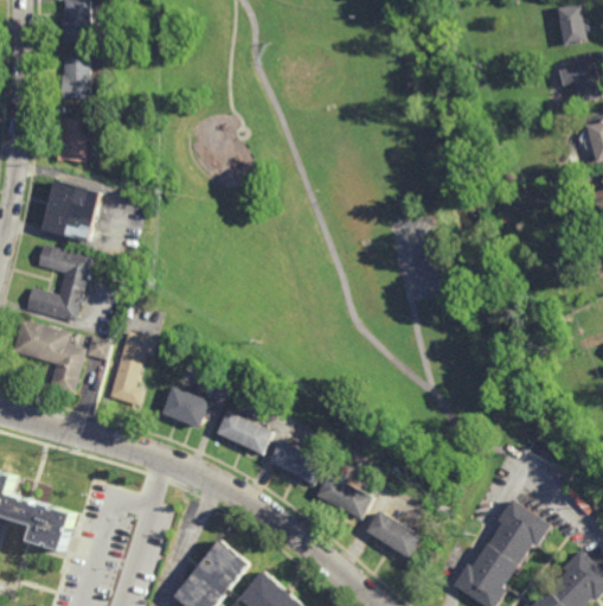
[(62,45),(61,19),(64,19),(63,0),(91,0),(91,45),(62,45)]
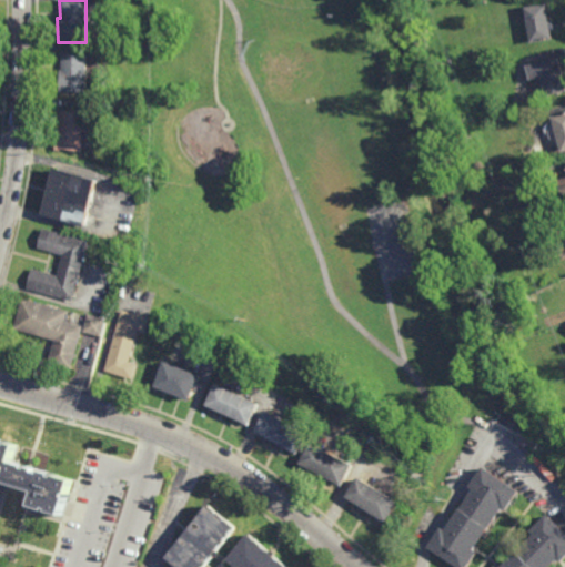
[(525,10),(543,6),(551,41),(530,43),(525,10)]
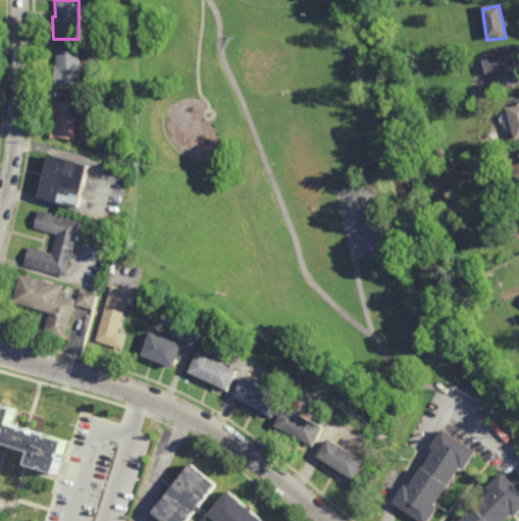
[(76,87),(52,86),(53,64),(54,64),(54,49),(78,50),(76,87)]
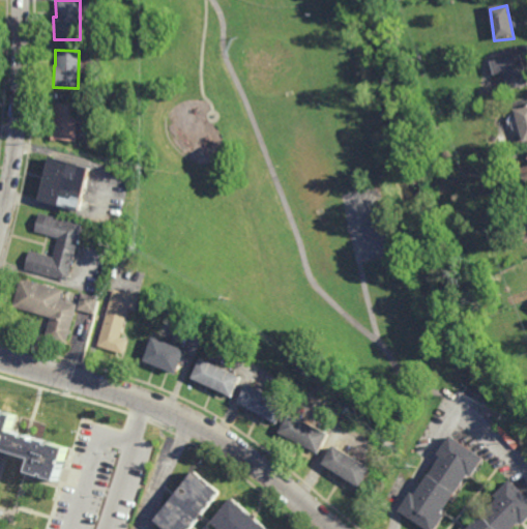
[(500,60),(519,55),(526,86),(509,90),(500,60)]
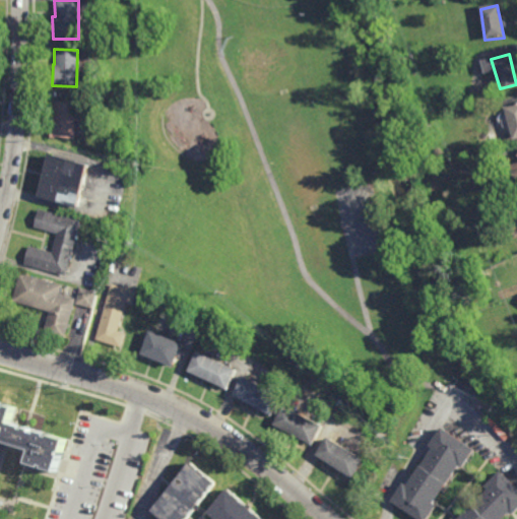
[(72,140),(49,137),(51,117),(52,117),(53,102),(76,104),(72,140)]
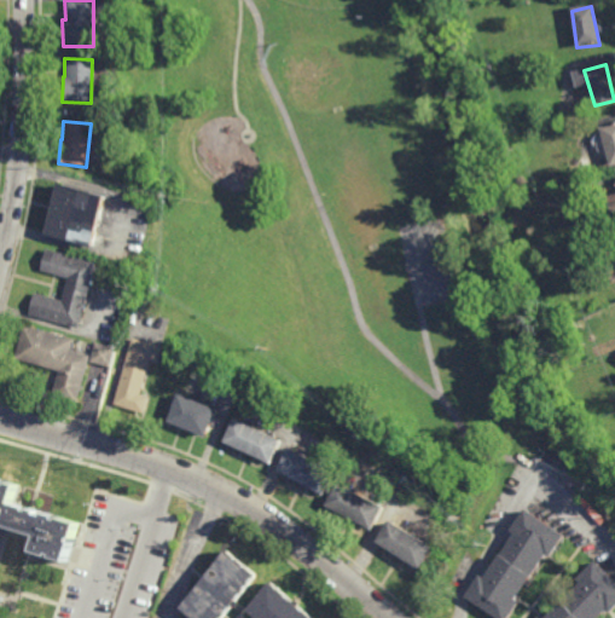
[(598,128),(614,123),(614,167),(611,168),(598,128)]
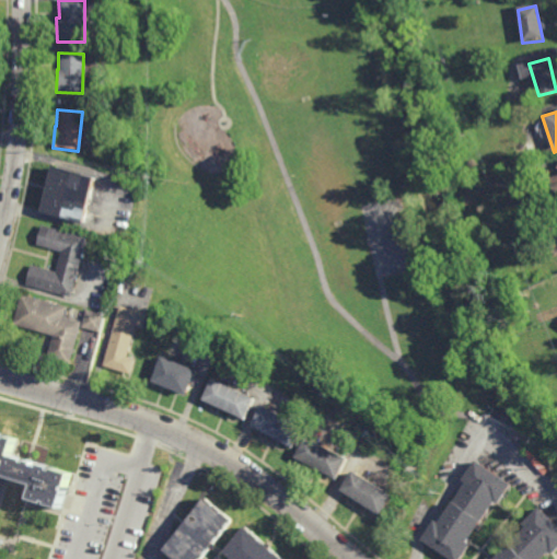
[(82,225),(38,213),(51,167),(95,179),(82,225)]
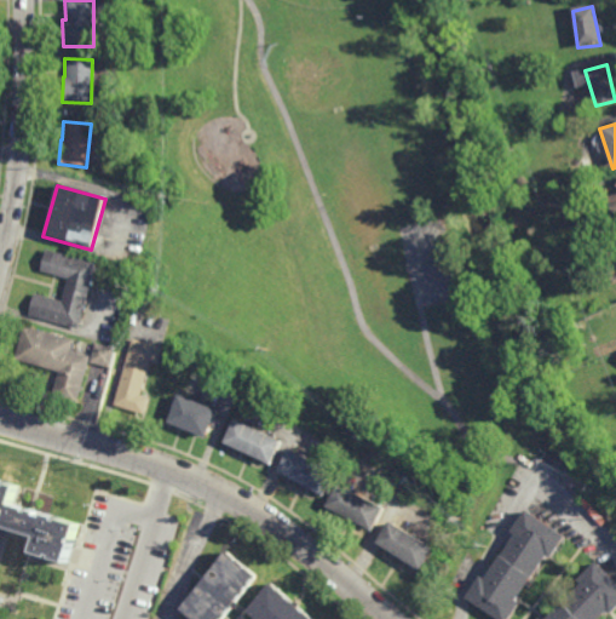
[(75,330),(24,315),(30,293),(59,302),(65,279),(38,270),(44,250),(95,264),(75,330)]
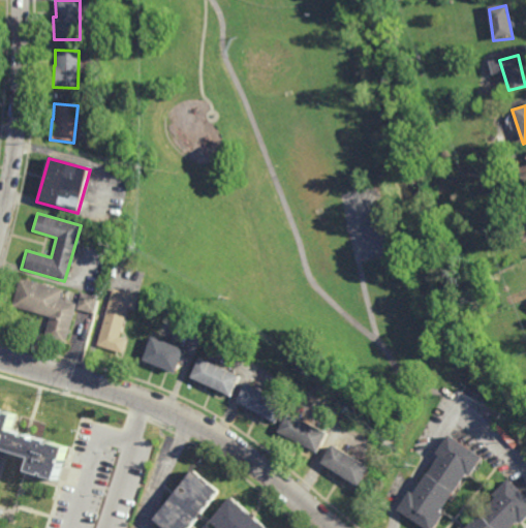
[(63,346),(40,340),(48,317),(9,307),(17,279),(60,291),(58,300),(74,305),(63,346)]
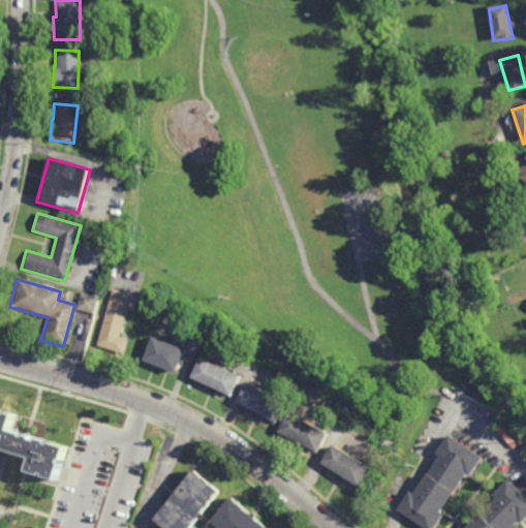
[(133,312),(127,310),(119,338),(125,340),(121,355),(95,347),(112,290),(137,298),(133,312)]
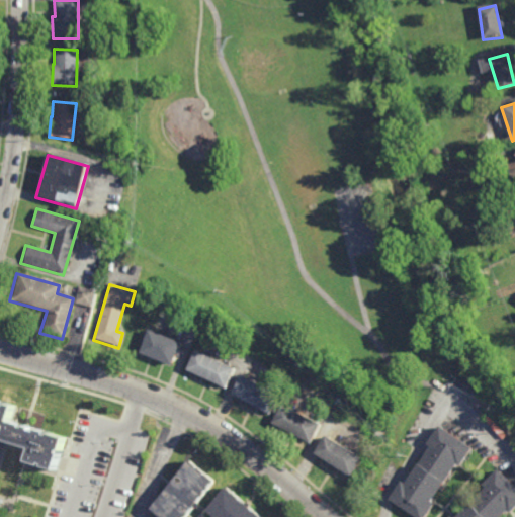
[(90,309),(72,304),(77,287),(95,292),(90,309)]
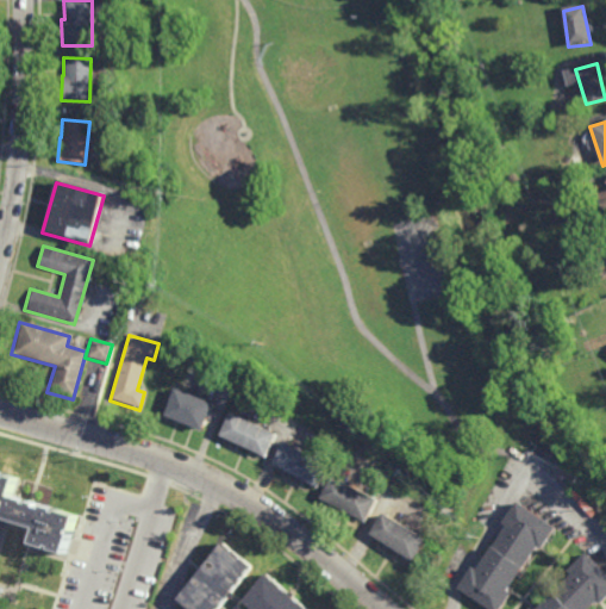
[(212,404),(201,432),(163,416),(174,389),(212,404)]
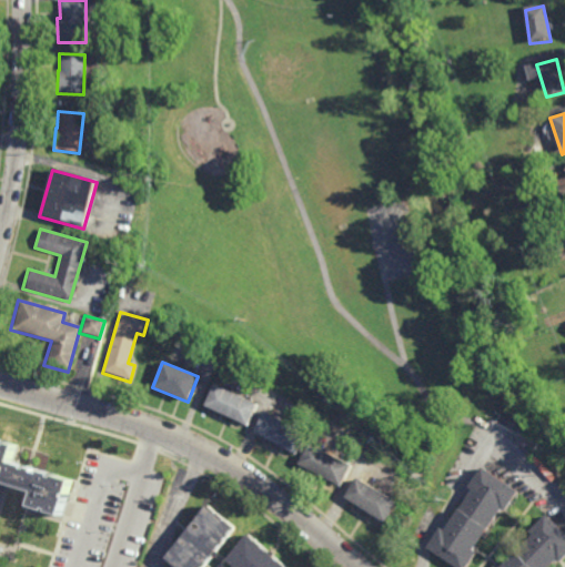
[(258,404),(249,425),(203,406),(213,384),(258,404)]
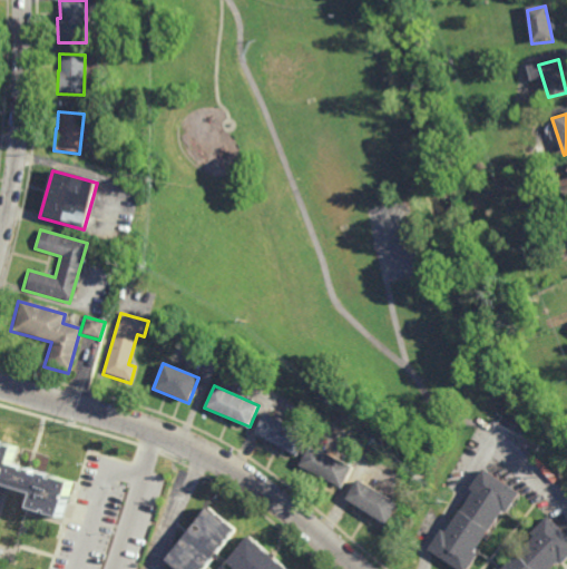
[(296,457),(295,457),(296,454),(255,433),(265,412),(309,434),(296,457)]
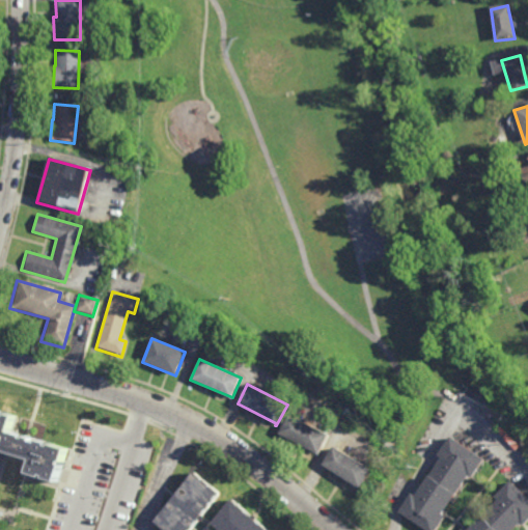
[(0,451),(33,461),(29,475),(42,479),(43,475),(47,476),(46,479),(57,482),(62,467),(60,467),(61,462),(63,463),(66,450),(51,446),(51,448),(47,447),(47,444),(37,442),(36,444),(31,443),(32,440),(25,438),(25,440),(22,439),(23,437),(9,433),(14,418),(6,415),(5,418),(2,417),(2,414),(0,413),(0,451)]
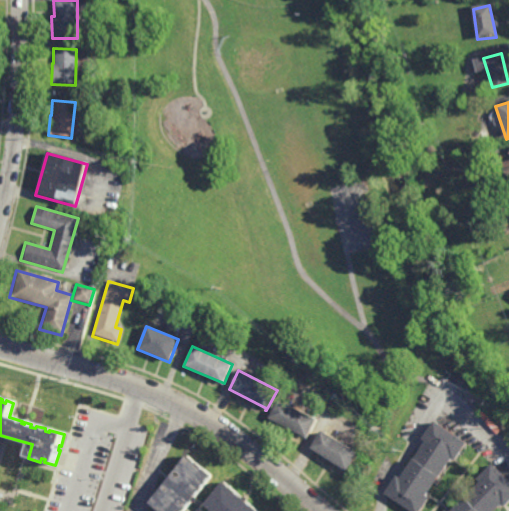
[(318,419),(308,438),(269,418),(278,399),(318,419)]
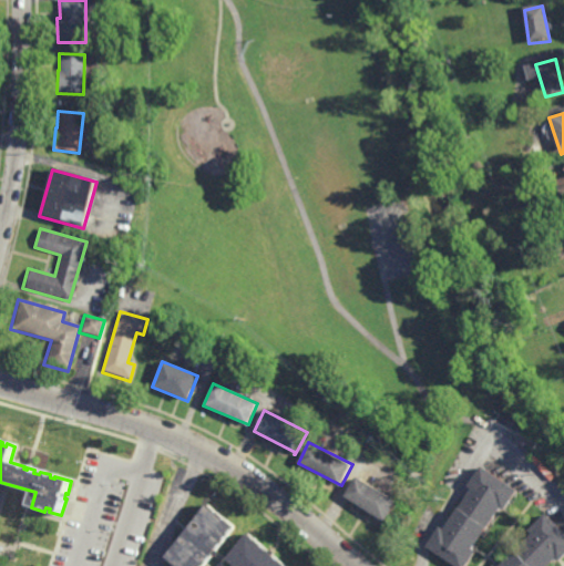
[(502,510),(498,507),(470,549),(474,552),(464,565),(452,565),(424,546),(439,525),(442,528),(469,489),(465,486),(479,466),(514,491),(502,510)]
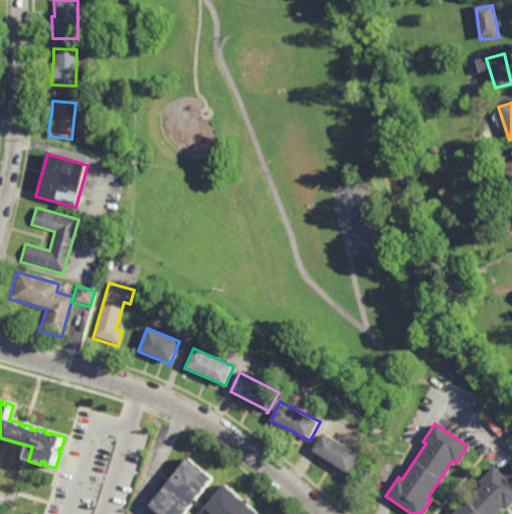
[(350,474),(312,451),(323,432),(361,455),(350,474)]
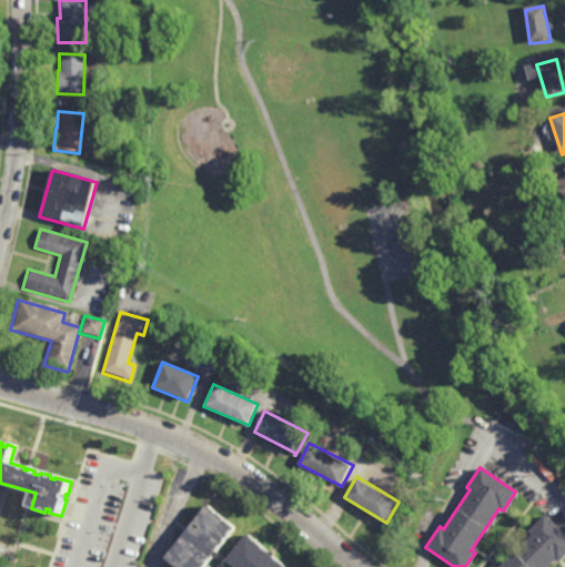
[(173,566),(162,558),(204,506),(234,530),(204,566),(173,566)]
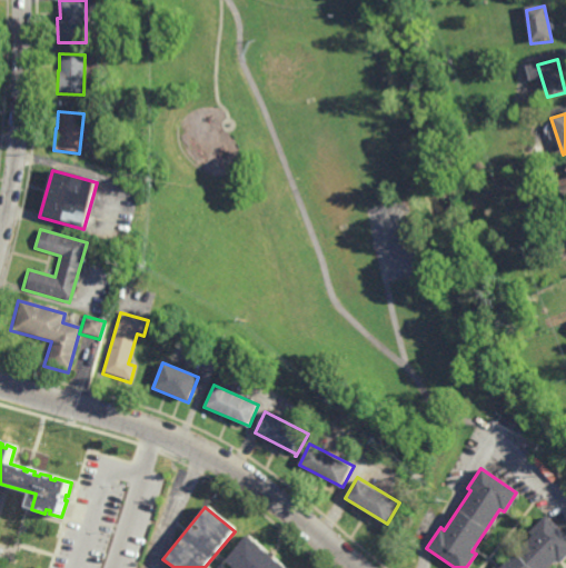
[(565,556),(559,562),(556,559),(547,567),(493,567),(498,567),(532,536),(528,532),(545,515),(565,536),(565,556)]
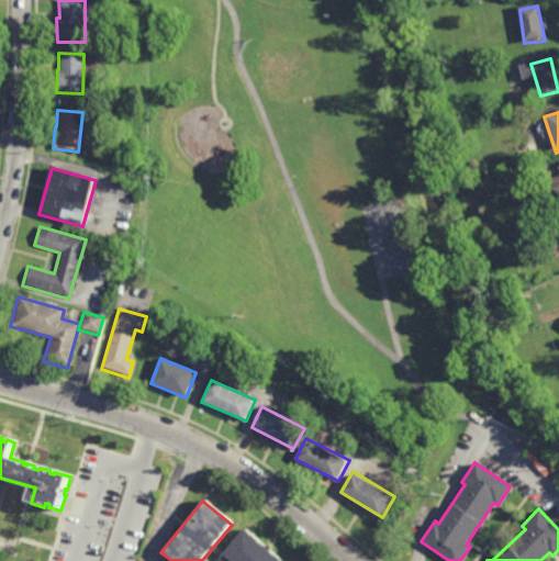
[(230,560),(222,554),(243,529),(280,560),(230,560)]
